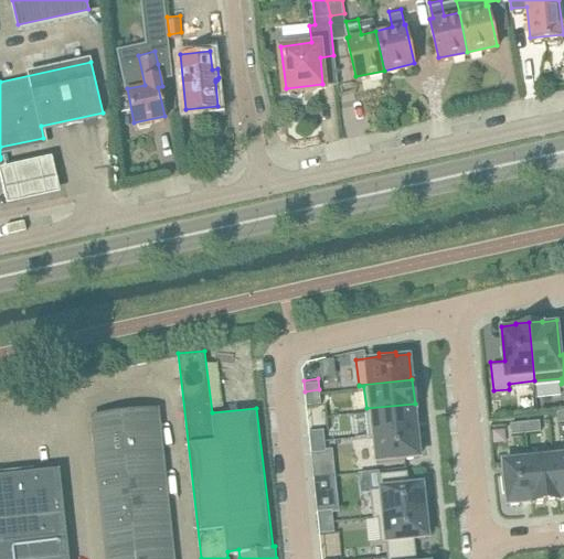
[(319,389),(305,391),(306,401),(320,400),(319,389)]
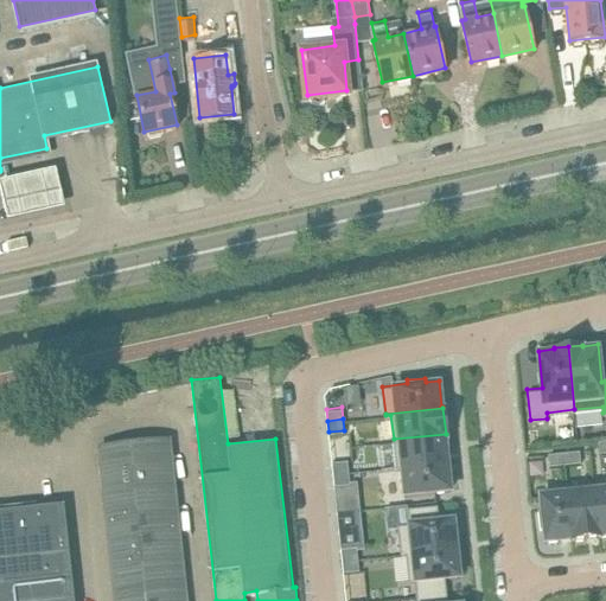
[(446,434),(394,439),(396,465),(447,459),(445,435),(446,435),(446,434)]
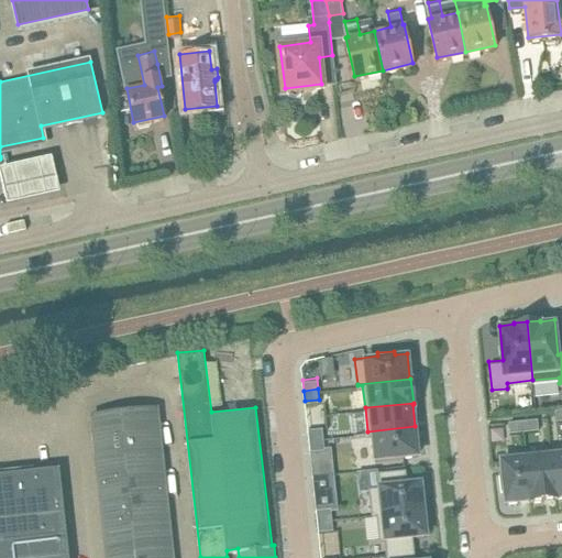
[(173,557),(157,404),(92,412),(108,557),(173,557)]
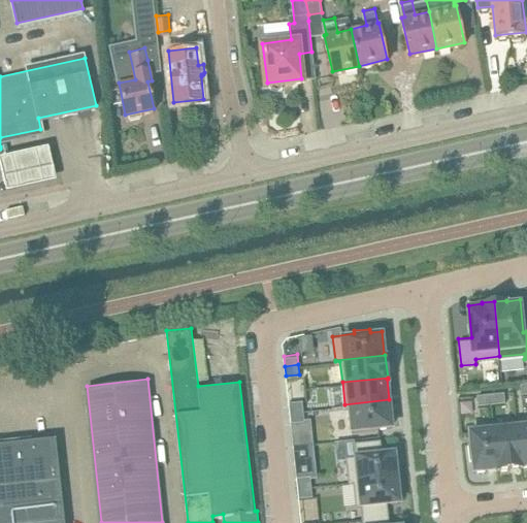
[(504,390),(491,391),(492,401),(505,400),(504,390)]
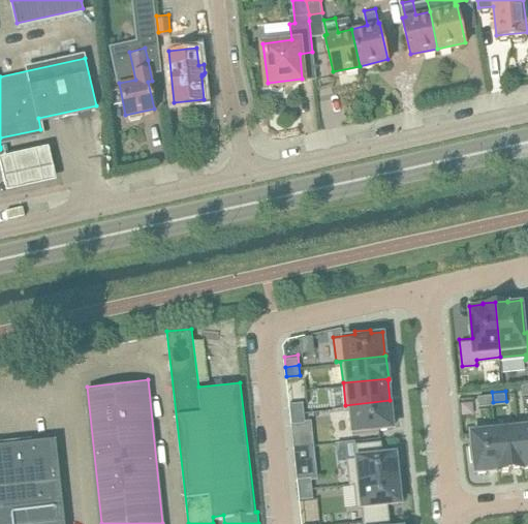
[(492,392),(478,393),(479,403),(493,402),(492,392)]
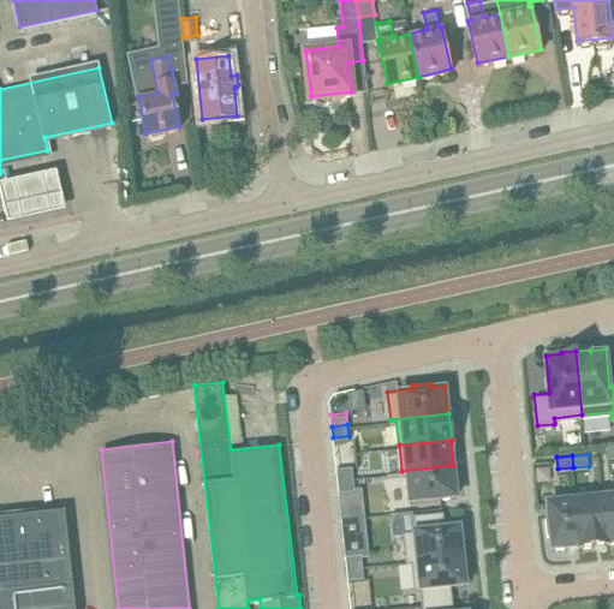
[(352,464),(337,466),(338,477),(353,476),(352,464)]
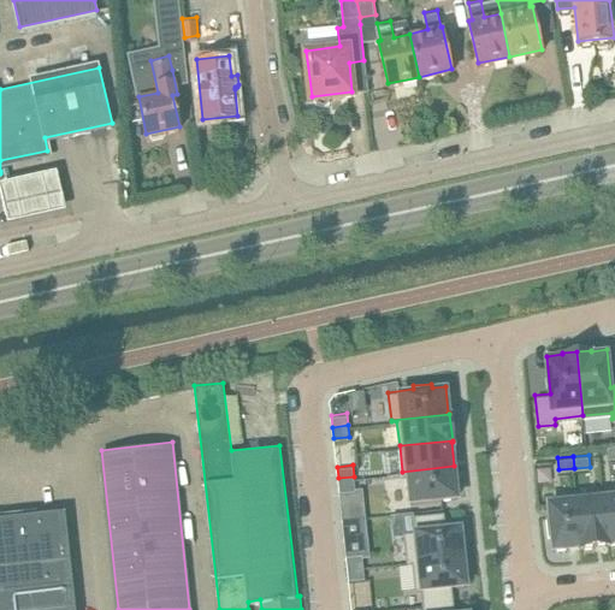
[(454,466),(402,472),(402,473),(408,472),(411,499),(456,495),(454,466)]
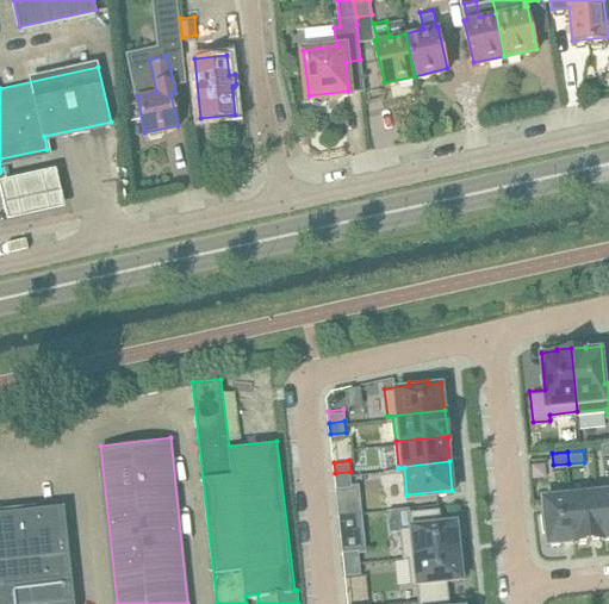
[(350,472),(335,473),(336,485),(352,484),(350,472)]
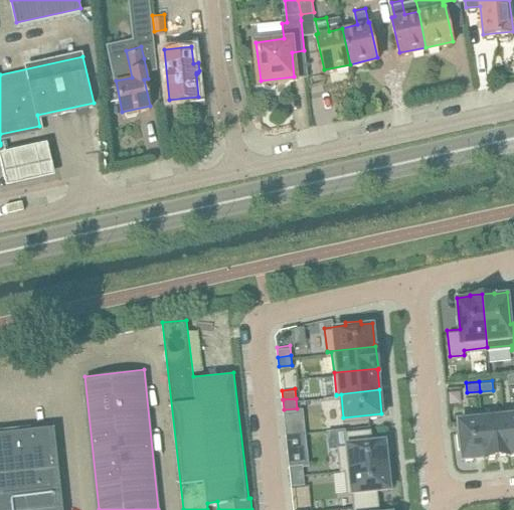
[(513,412),(504,413),(508,453),(508,452),(513,451),(513,412)]
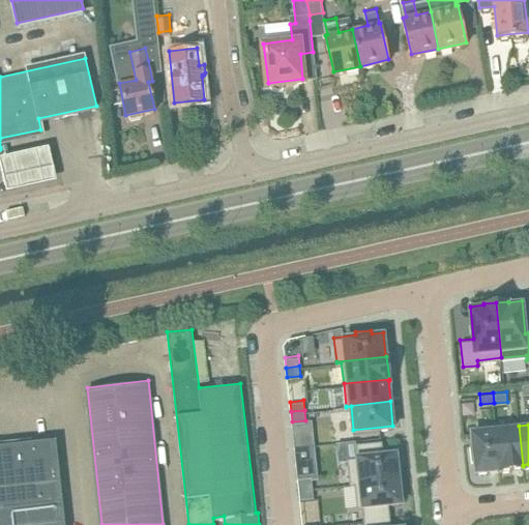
[(519,426),(496,429),(500,468),(500,469),(523,466),(519,426)]
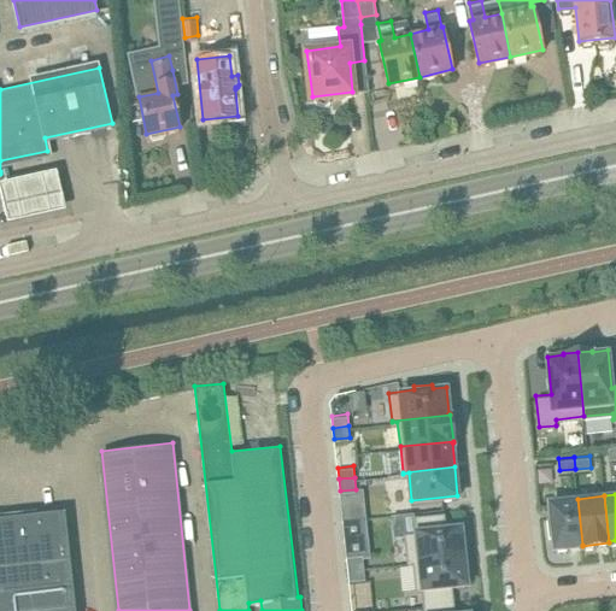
[(578,499),(550,501),(551,518),(547,518),(549,534),(552,534),(555,547),(582,545),(578,499)]
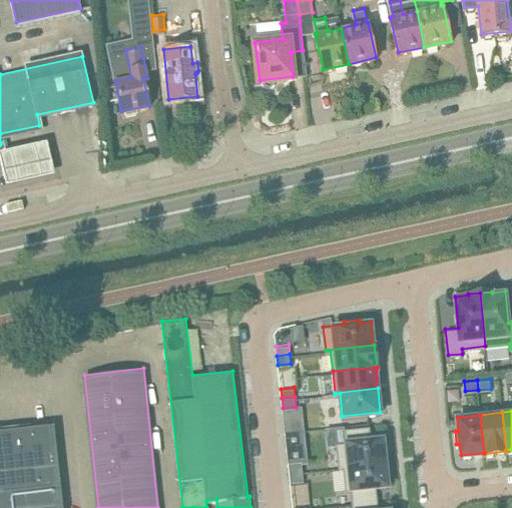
[(0,507),(63,507),(54,424),(31,426),(31,422),(0,425),(0,507)]
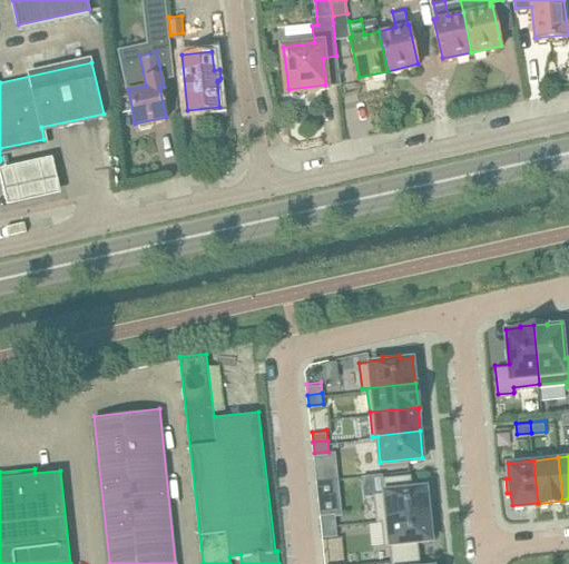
[(384,490),(374,491),(376,517),(428,512),(425,486),(412,487),(411,473),(383,475),(384,490)]
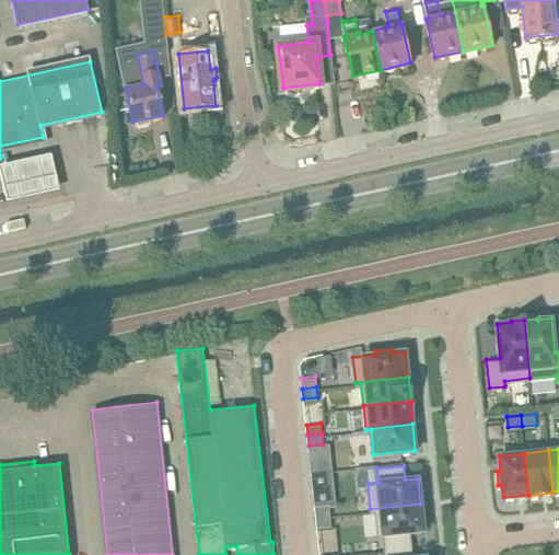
[(329,503),(315,505),(316,515),(330,513),(329,503)]
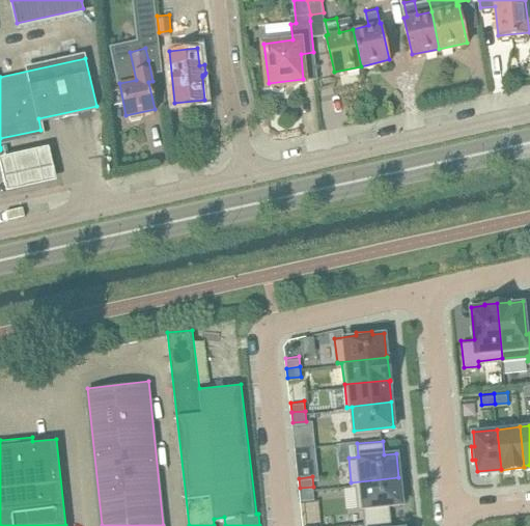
[(398,477),(351,482),(351,483),(356,483),(358,506),(363,506),(364,519),(390,517),(389,503),(401,502),(398,477)]
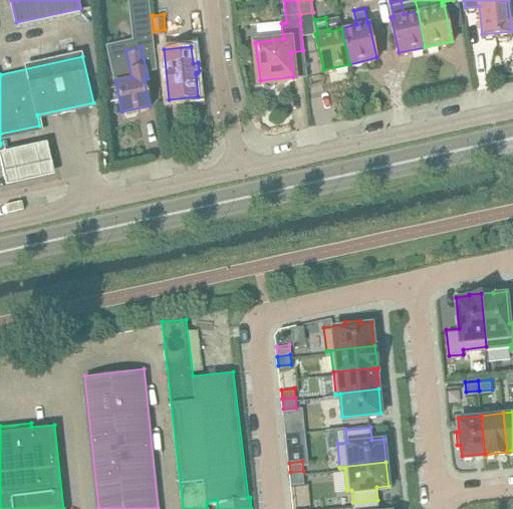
[(303,471),(290,472),(291,482),(304,481),(303,471)]
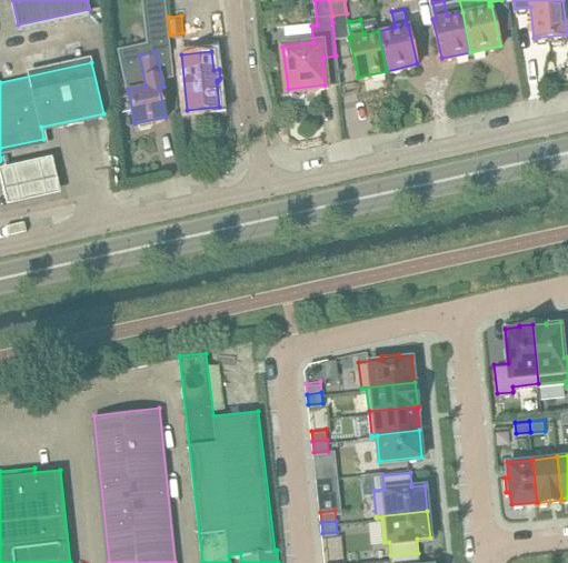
[(391,562),(419,562),(418,553),(390,555),(391,562)]
